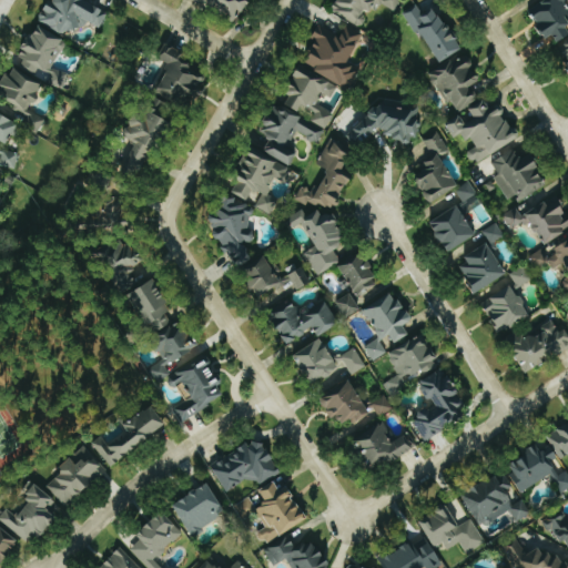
[(110,12),(90,0),(51,0),(40,20),(67,37),(74,24),(84,30),(90,21),(100,28),(110,12)]
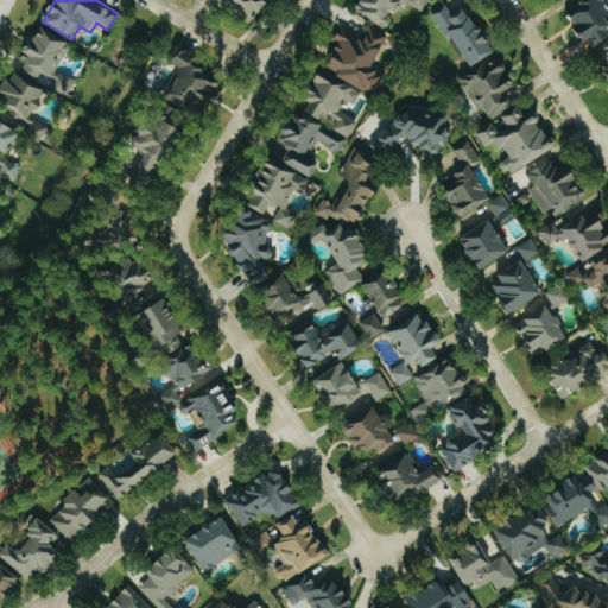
[(204,0),(254,20),(258,11),(261,13),(264,10),(266,0),(204,0)]
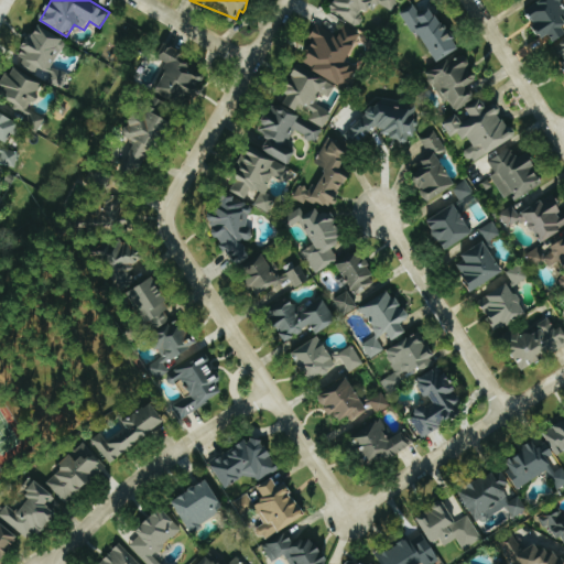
[(392,11),(398,0),(335,0),(329,12),(358,25),(366,9),(369,11),(373,2),(392,11)]
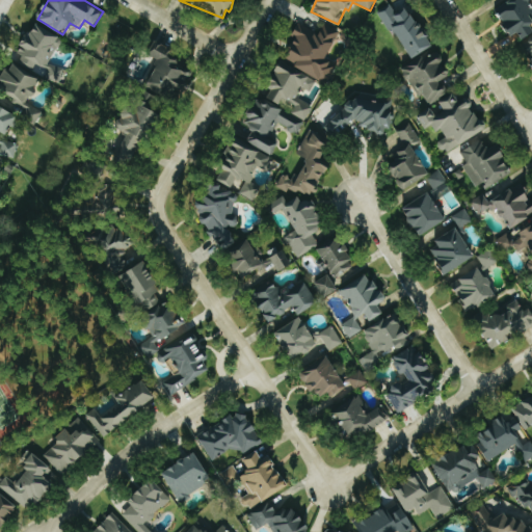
[(510,0),(497,7),(505,23),(502,24),(510,37),(519,32),(523,40),(531,33),(531,5),(530,1),(531,0),(510,0)]
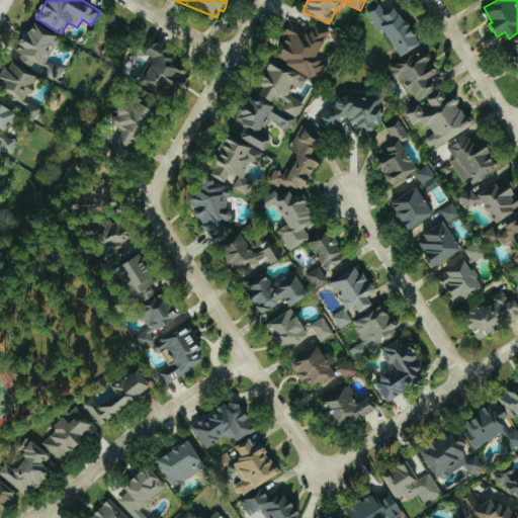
[(402,57),(422,46),(399,5),(385,13),(380,4),(368,11),(378,29),(384,26),(402,57)]
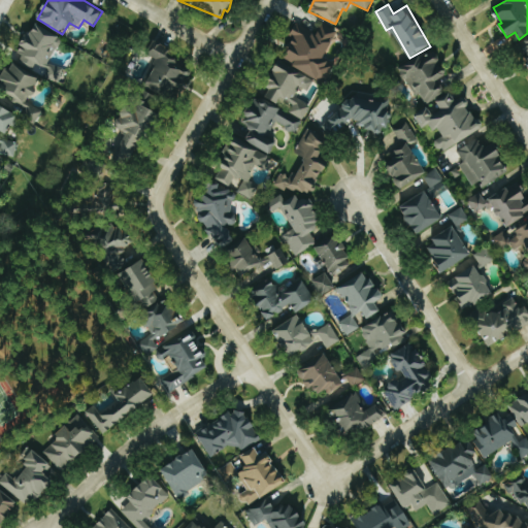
[(274,124),(299,132),(309,103),(295,99),(299,87),(309,91),(314,78),(321,80),(336,36),(322,31),(321,35),(294,26),(268,100),(254,95),(243,125),(254,129),(248,144),(272,153),(276,140),(269,137),(274,124)]
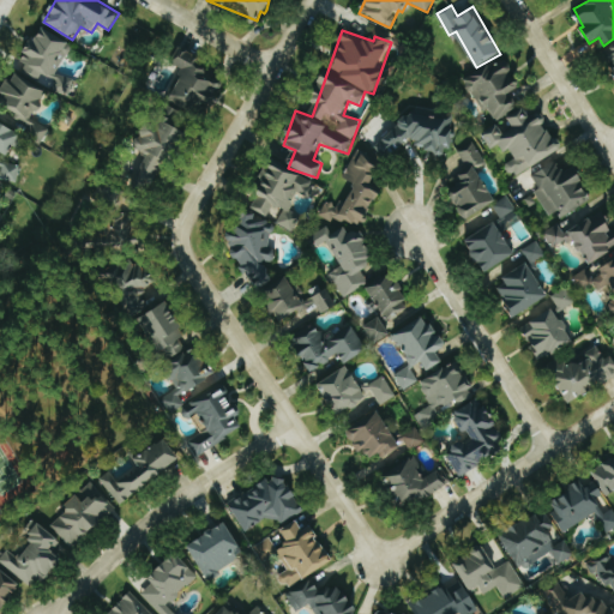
[(170,101),(194,113),(200,101),(212,107),(226,82),(208,73),(212,64),(180,48),(173,62),(186,68),(170,101)]
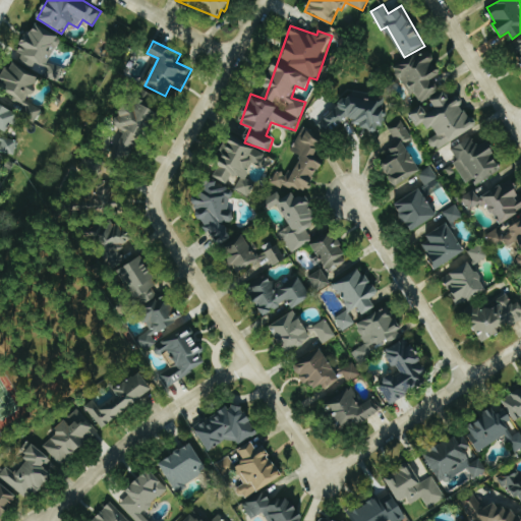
[(444,73),(429,48),(396,67),(407,87),(410,84),(420,102),(439,92),(431,79),(444,73)]
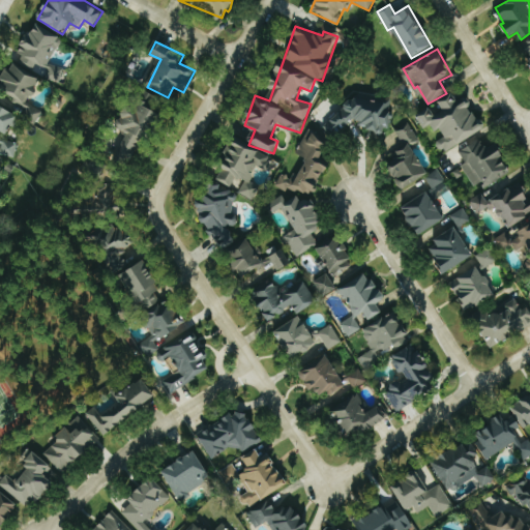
[(0,83),(0,89),(16,97),(12,102),(25,109),(21,116),(36,123),(42,111),(29,105),(41,79),(15,65),(11,71),(7,69),(0,83)]
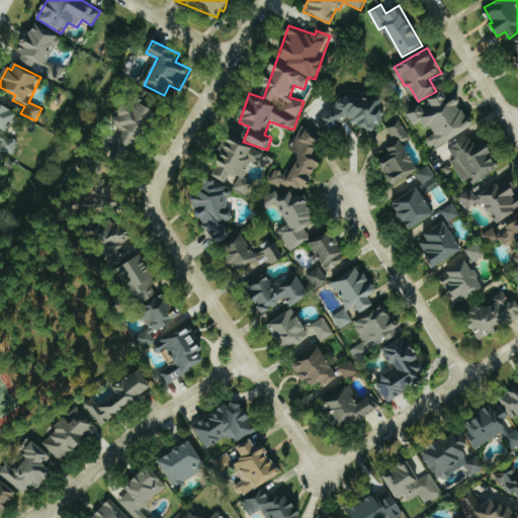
[(432,151),(475,125),(455,94),(448,99),(443,91),(429,100),(434,108),(426,112),(421,104),(407,112),(415,125),(424,119),(433,135),(425,140),(432,151)]
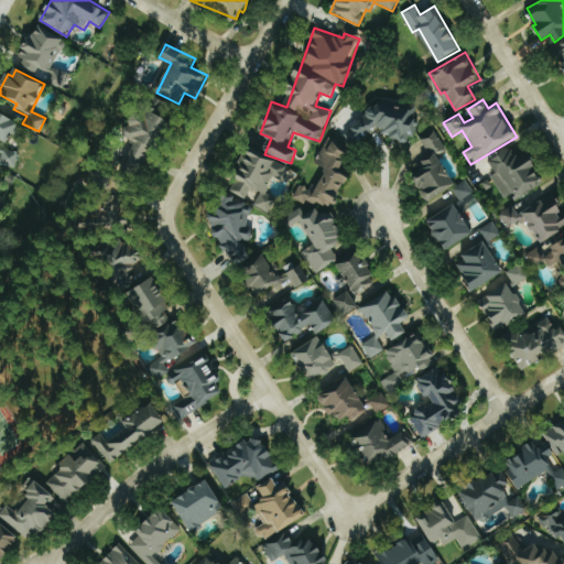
[(413,133),(419,109),(381,101),(380,107),(369,105),(365,121),(353,119),(347,141),(360,143),(361,136),(371,138),(372,131),(402,137),(403,132),(413,133)]
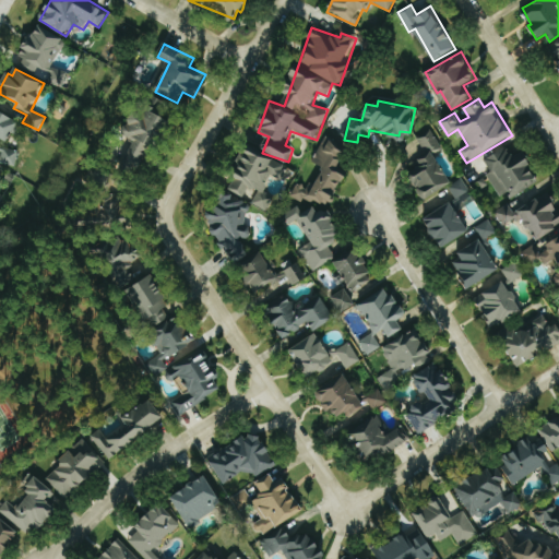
[(452,183),(435,154),(442,149),(431,130),(416,139),(425,154),(405,165),(425,199),(452,183)]
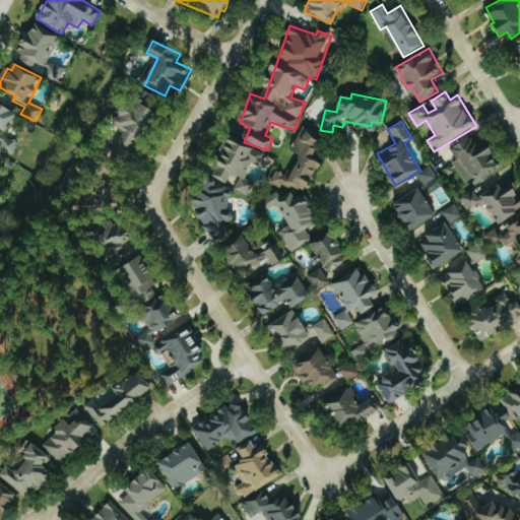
[(323,138),(302,128),(291,150),(300,154),(290,176),(276,170),(270,184),(286,190),(288,185),(308,193),(321,163),(313,159),(323,138)]
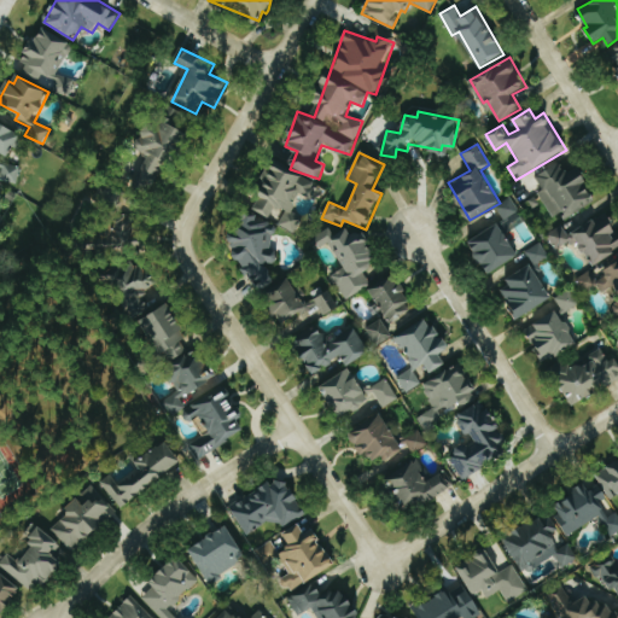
[(0,180),(17,185),(22,168),(5,163),(0,180)]
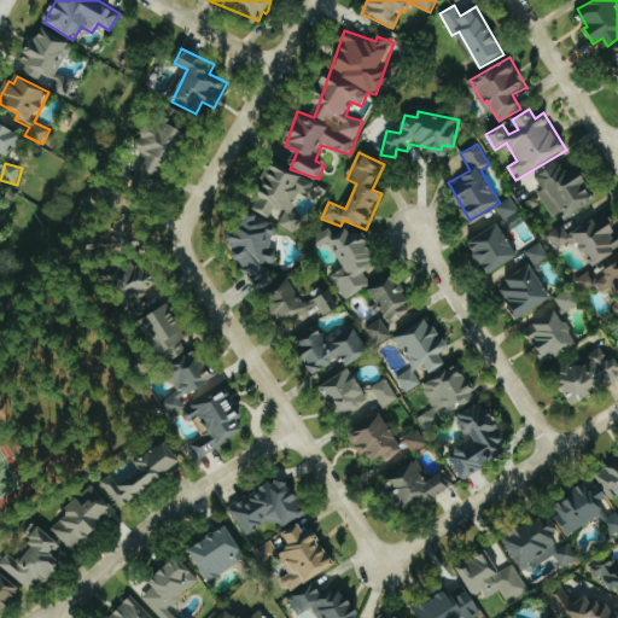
[(581,167),(566,173),(561,163),(537,174),(544,191),(540,192),(553,220),(596,200),(581,167)]
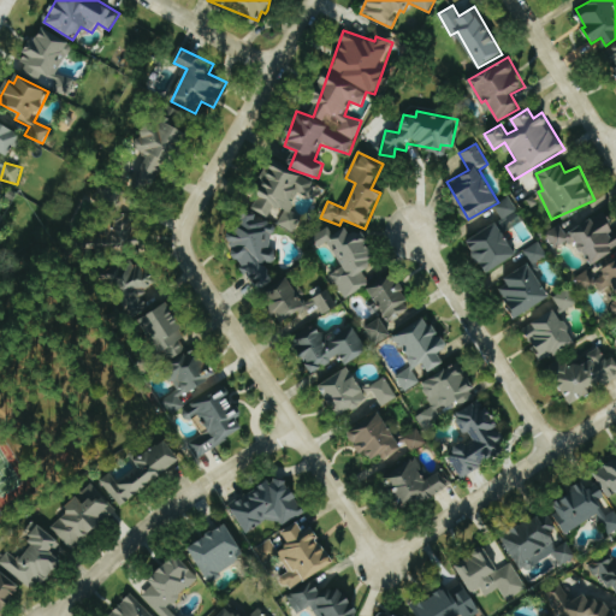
[(253,209),(271,218),(276,206),(285,211),(279,225),(296,232),(302,217),(291,212),(298,197),(308,201),(317,182),(272,164),(253,209)]
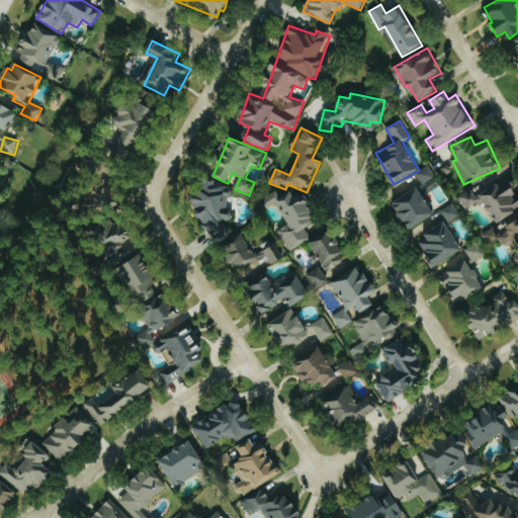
[(435,177),(428,166),(416,173),(423,184),(435,177)]
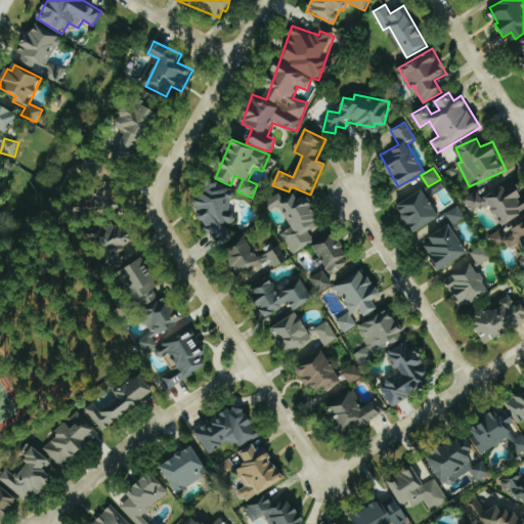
[(195,205),(203,211),(195,220),(225,244),(234,232),(229,228),(237,217),(226,208),(236,197),(216,180),(195,205)]
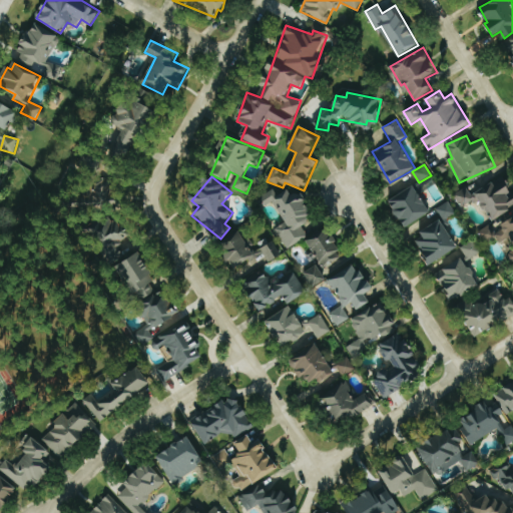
[(476,192),(493,220),(512,207),(512,193),(503,176),(476,192)]
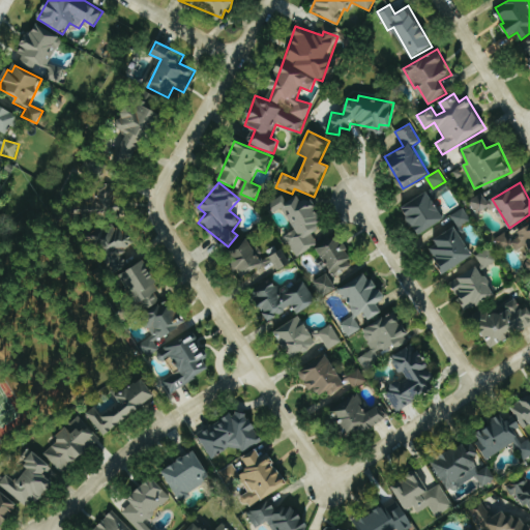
[(402,208),(420,235),(445,218),(427,192),(402,208)]
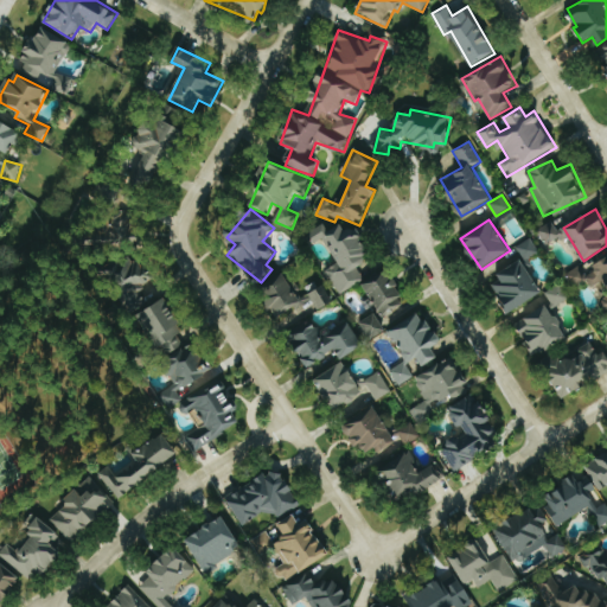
[(562,228),(557,231),(553,222),(540,230),(549,246),(567,235),(562,228)]
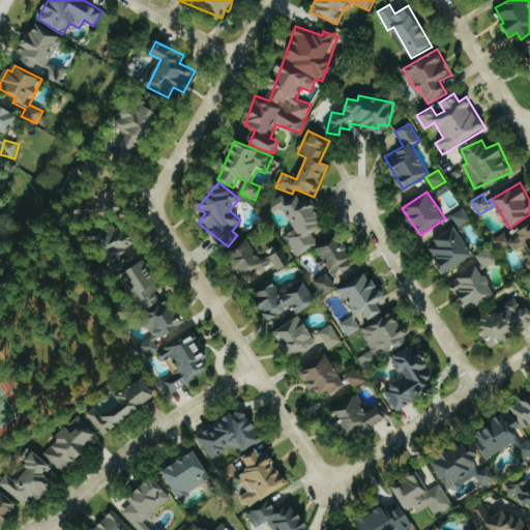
[(313,200),(302,202),(298,196),(287,203),(283,196),(269,203),(274,210),(283,209),(296,230),(285,237),(297,257),(317,245),(315,232),(320,229),(319,218),(318,217),(316,204),(313,200)]
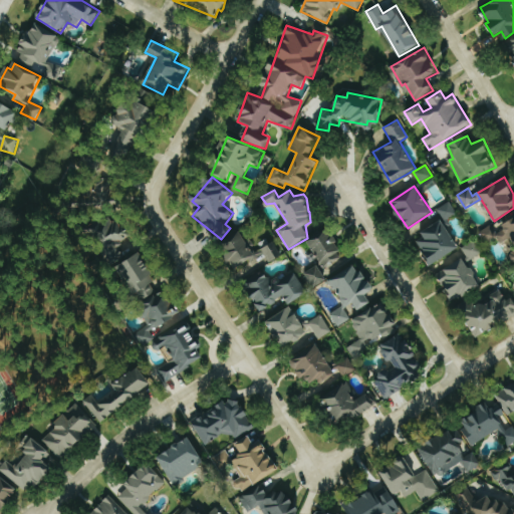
[(457,214),(449,202),(438,209),(445,221),(457,214)]
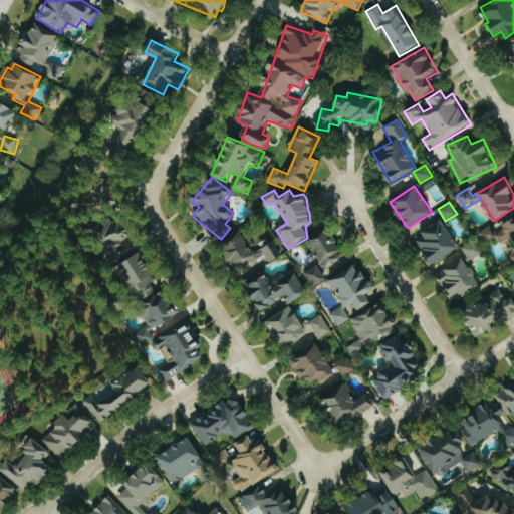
[(114,264),(129,254),(122,245),(133,238),(118,218),(111,224),(105,216),(88,229),(114,264)]
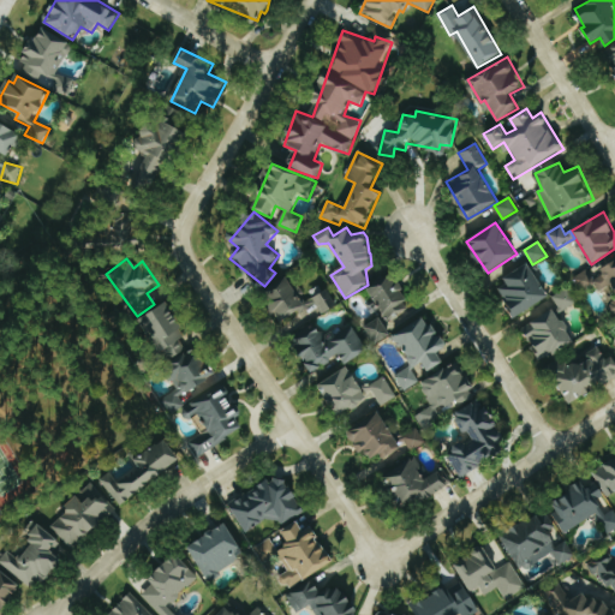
[(614,294),(614,261),(593,275),(590,269),(575,278),(584,292),(596,285),(601,293),(610,287),(614,294)]
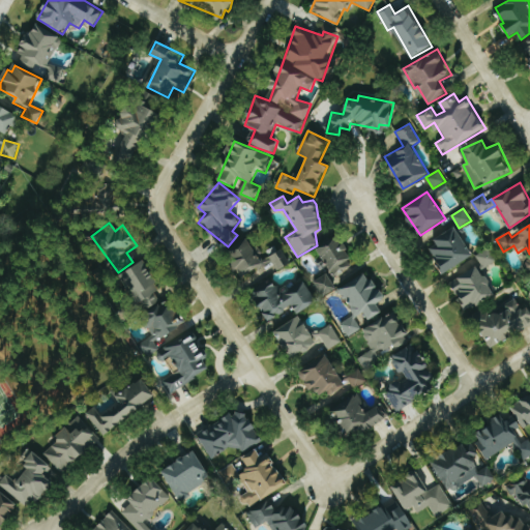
[(428,245),(445,274),(474,256),(455,228),(428,245)]
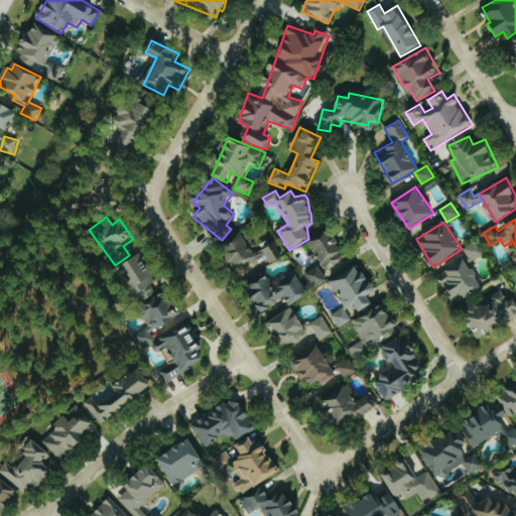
[(328,270),(349,256),(329,229),(308,243),(328,270)]
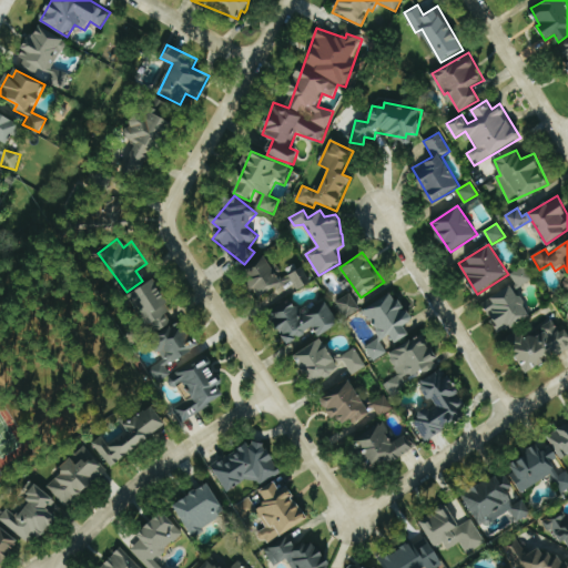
[(244,267),(263,303),(275,295),(276,297),(295,287),(297,291),(307,285),(300,270),(280,281),(266,255),(244,267)]
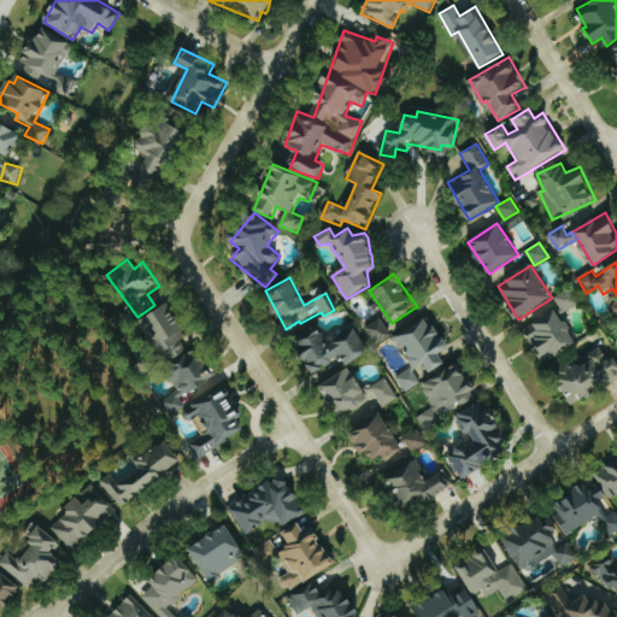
[(577,303),(569,289),(553,299),(562,313),(577,303)]
